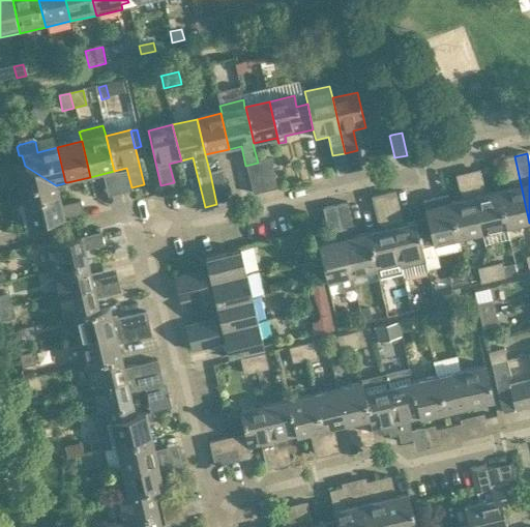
[(509,189),(497,193),(505,228),(529,223),(514,156),(502,159),(509,189)]
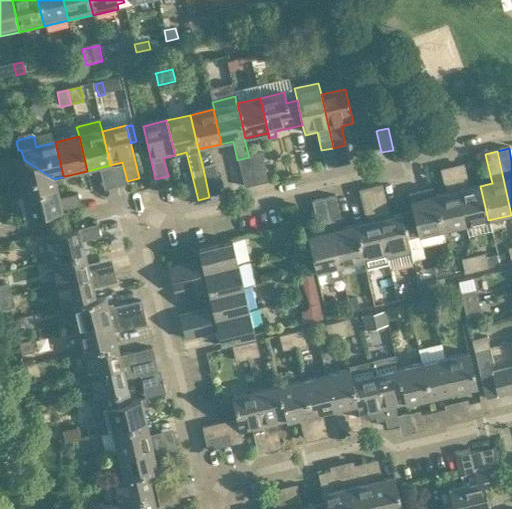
[(260,154),(249,157),(256,186),(267,183),(260,154)]
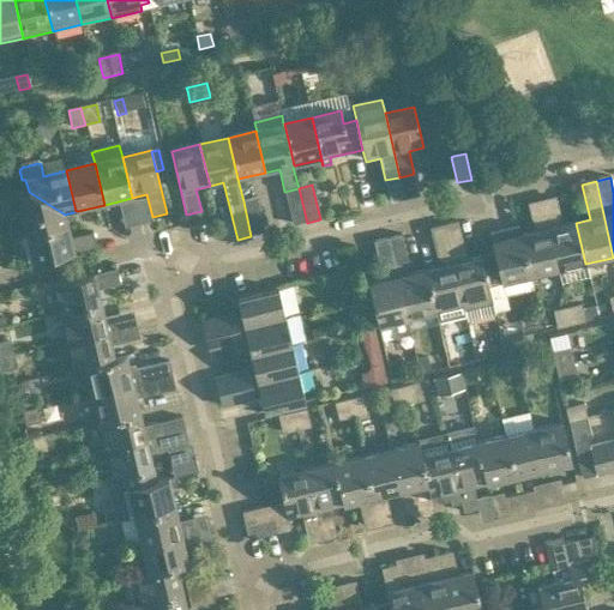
[(307,223),(299,188),(284,192),(293,227),(307,223)]
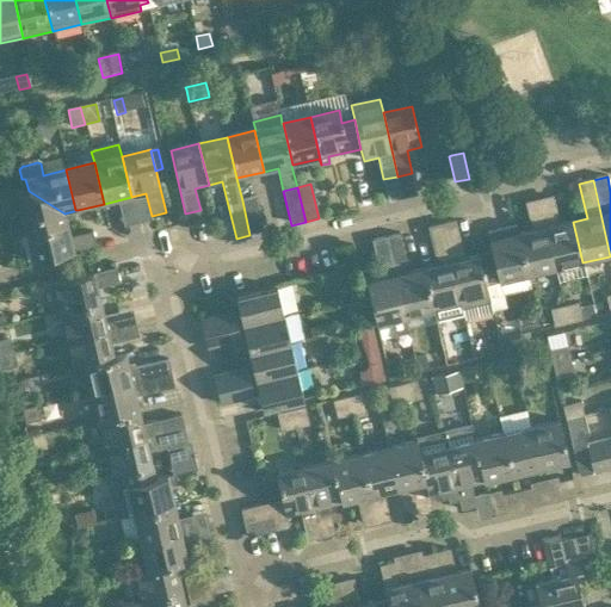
[(16,194),(20,215),(17,215),(11,222),(7,229),(10,239),(26,235),(67,224),(65,214),(29,191),(16,194)]
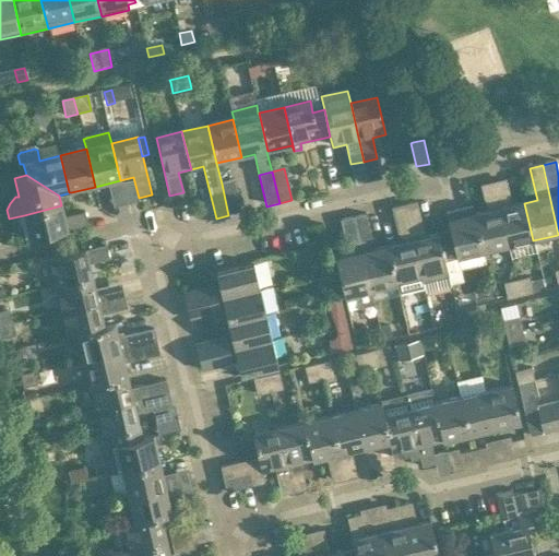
[(234,180),(222,184),(228,215),(241,212),(234,180)]
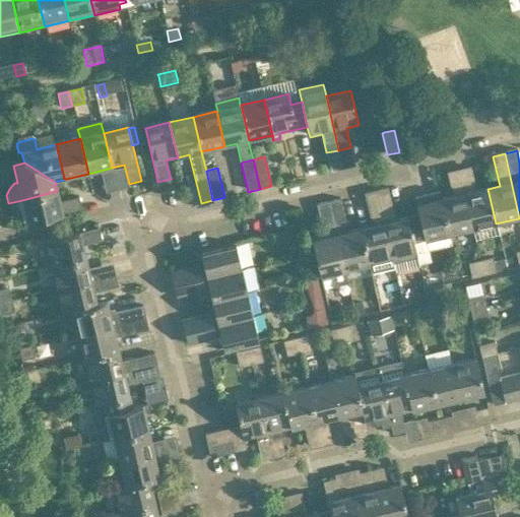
[(388,188),(376,191),(394,268),(395,272),(419,267),(418,266),(407,218),(396,221),(388,188)]
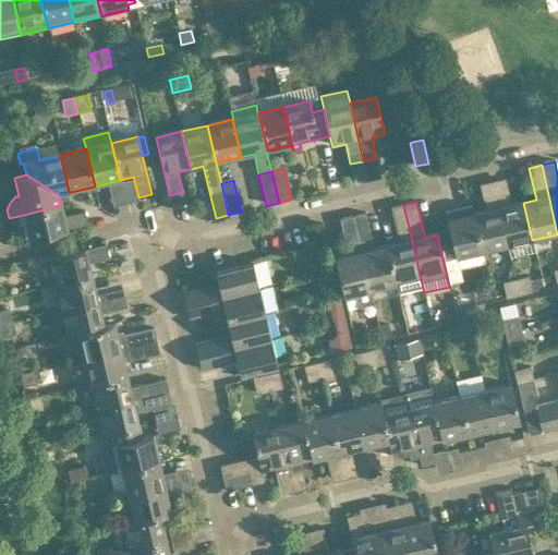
[(505,202),(497,204),(507,246),(532,240),(523,203),(506,207),(505,202)]
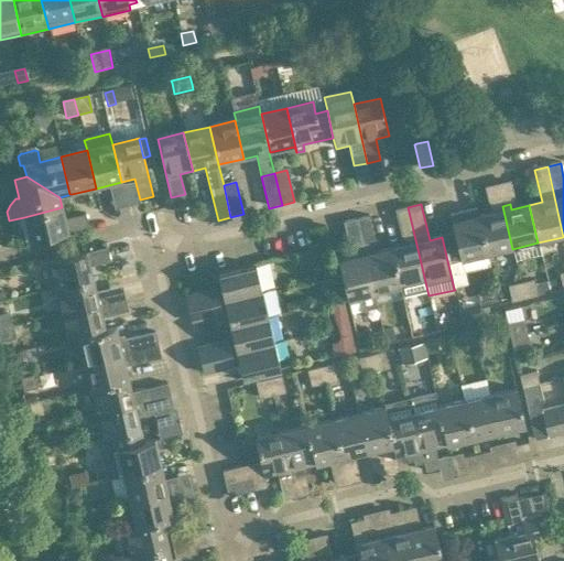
[(496,213),(477,217),(487,255),(512,249),(502,206),(495,207),(496,213)]
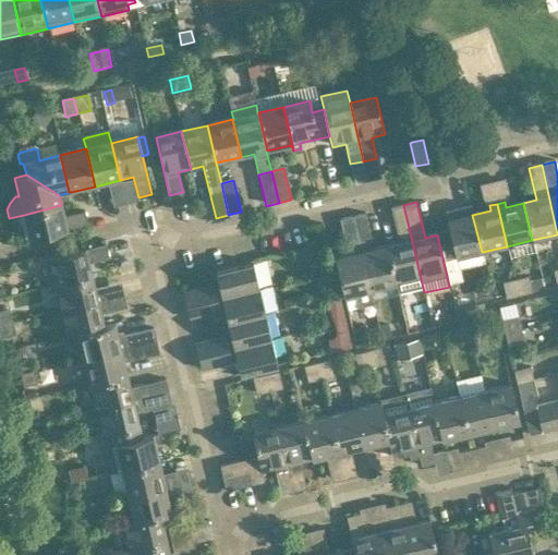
[(61,205),(24,215),(29,241),(88,227),(85,214),(64,218),(61,205)]
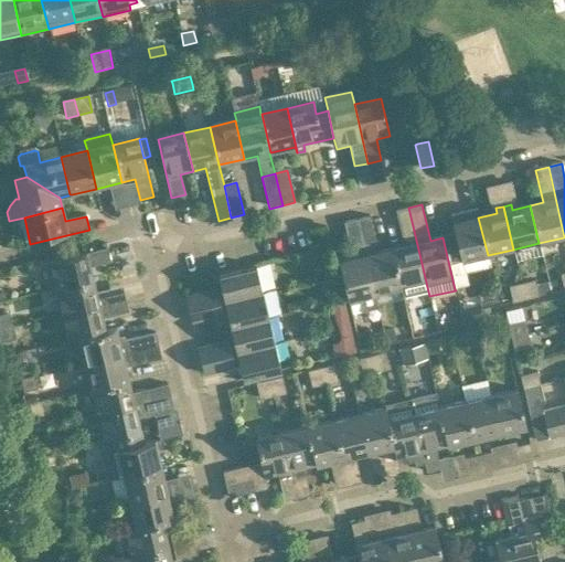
[(404,247),(392,250),(401,288),(403,297),(428,292),(408,208),(396,211),(404,247)]
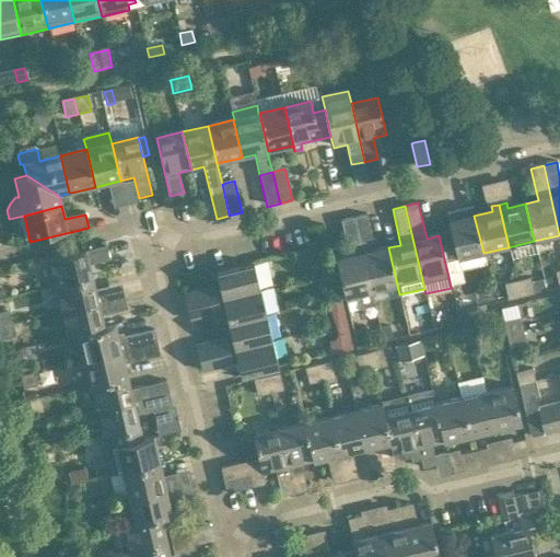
[(451,233),(439,235),(445,263),(483,253),(474,216),(473,207),(446,213),(446,217),(451,233)]
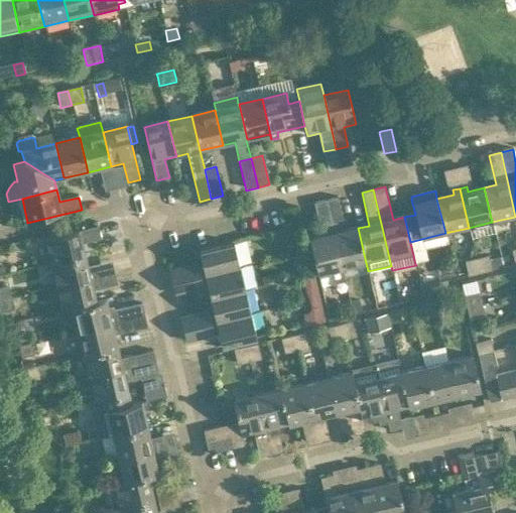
[(338,198),(326,201),(342,268),(366,263),(358,228),(346,231),(338,198)]
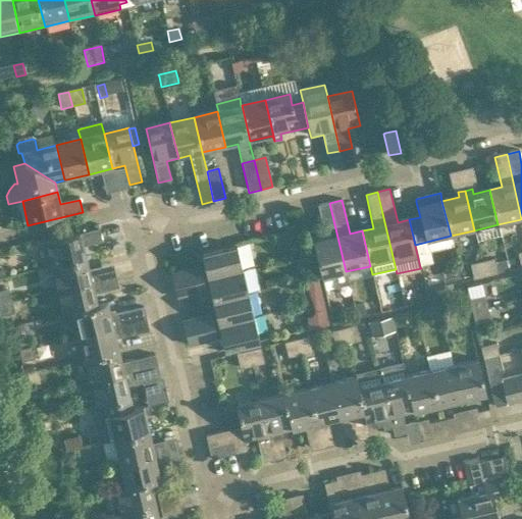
[(346,271),(329,203),(318,206),(326,240),(313,243),(325,292),(350,286),(346,271)]
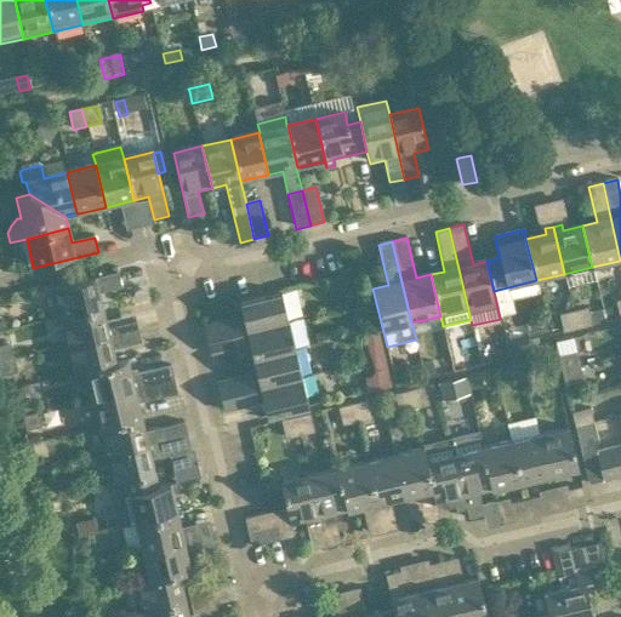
[(52,289),(60,319),(102,309),(98,295),(121,289),(118,273),(52,289)]
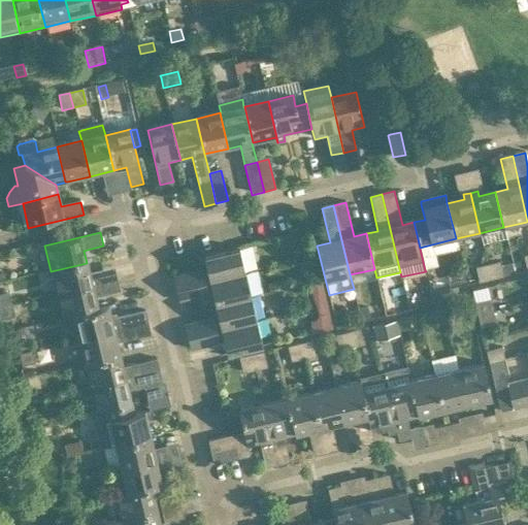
[(299,249),(296,253),(298,256),(302,259),(305,258),(308,255),(307,251),(303,248),(299,249)]
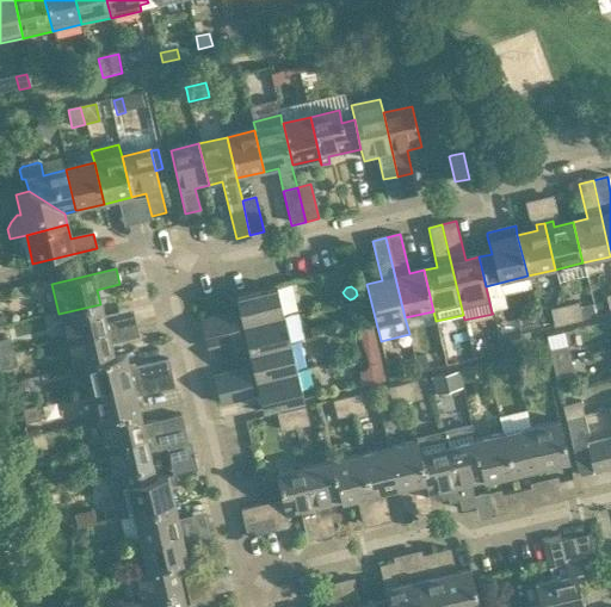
[(201,321),(204,335),(283,316),(276,289),(235,298),(239,311),(201,321)]
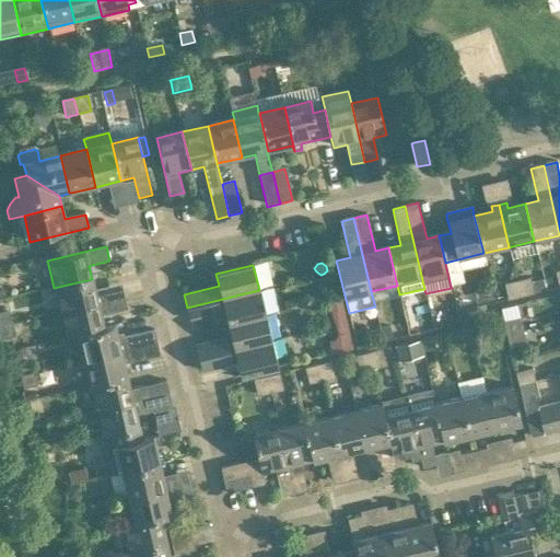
[(326,276),(319,279),(327,293),(334,290),(326,276)]
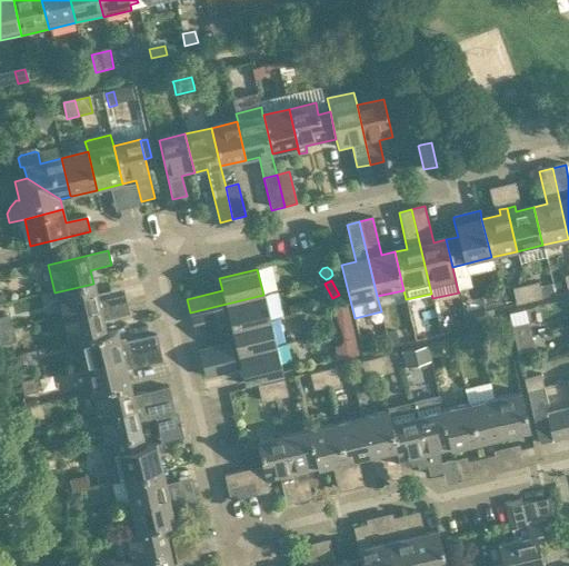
[(538,283),(525,286),(529,303),(542,299),(538,283)]
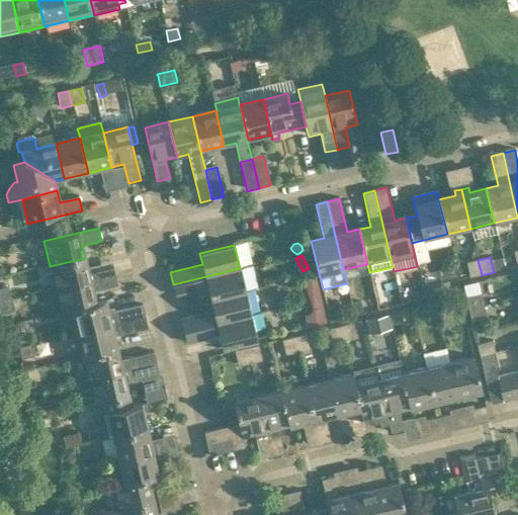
[(50,266),(56,289),(96,279),(94,272),(88,274),(85,258),(50,266)]
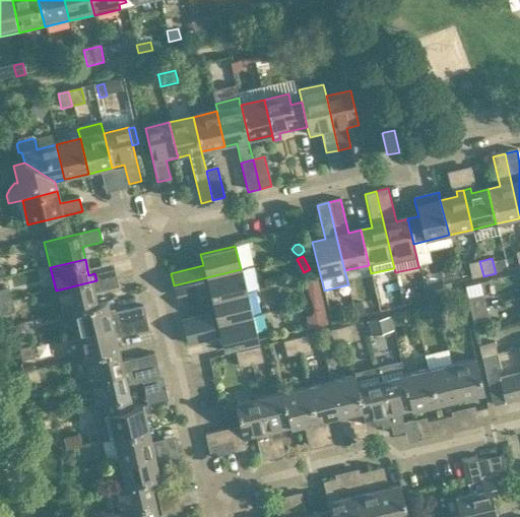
[(479,261),(468,264),(472,279),(483,276),(479,261)]
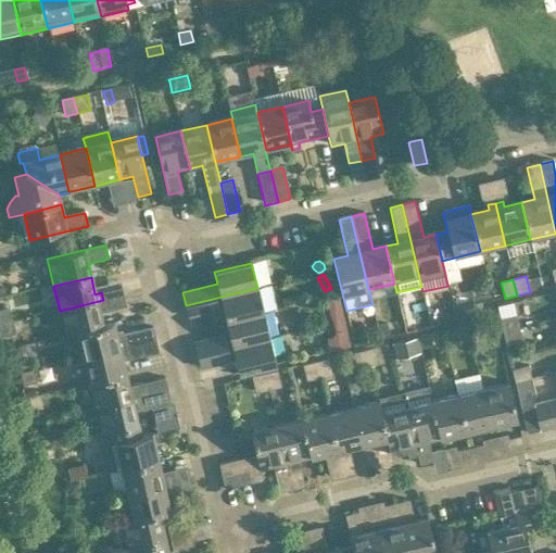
[(488,287),(470,291),(475,305),(491,302),(488,287)]
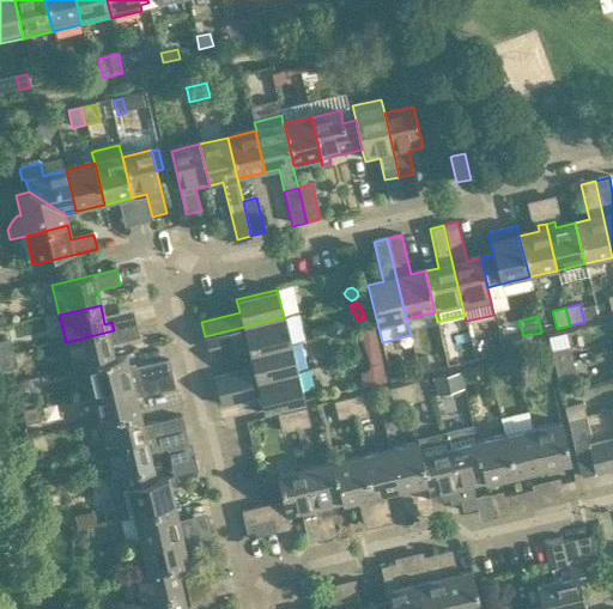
[(247,341),(250,355),(291,345),(284,317),(205,336),(208,351),(247,341)]
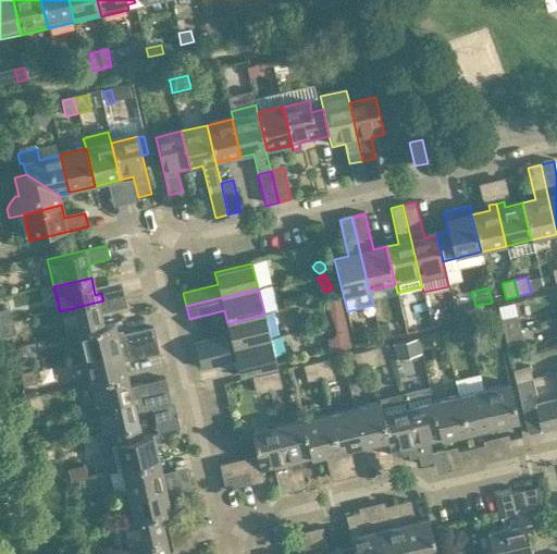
[(66,336),(77,334),(114,325),(114,324),(103,328),(99,309),(104,308),(103,300),(60,311),(66,336)]
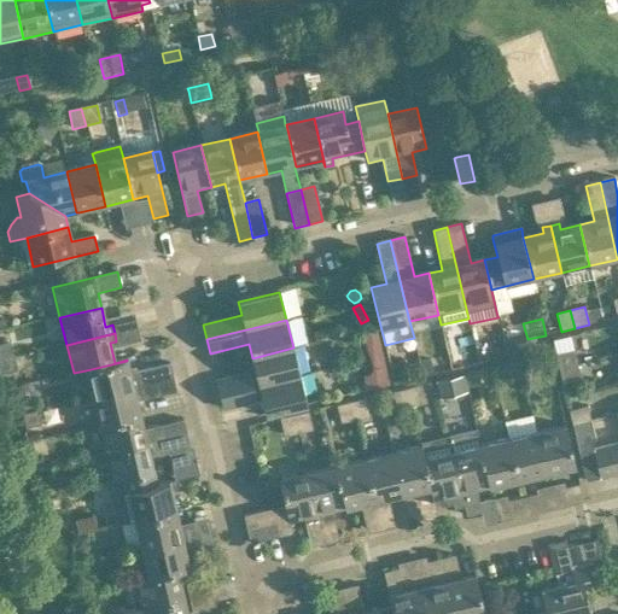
[(571,338),(554,341),(561,369),(577,366),(571,338)]
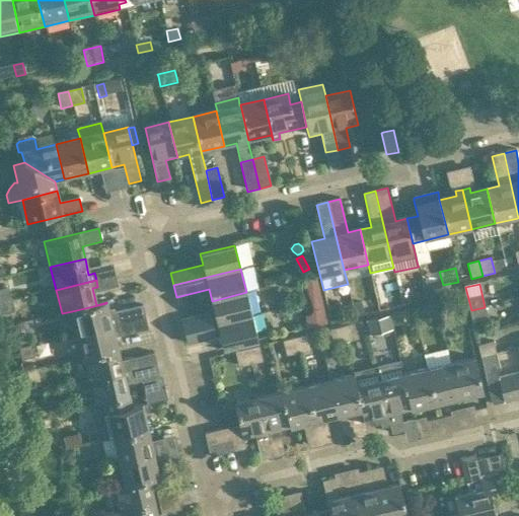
[(9,288),(0,290),(0,302),(12,300),(9,288)]
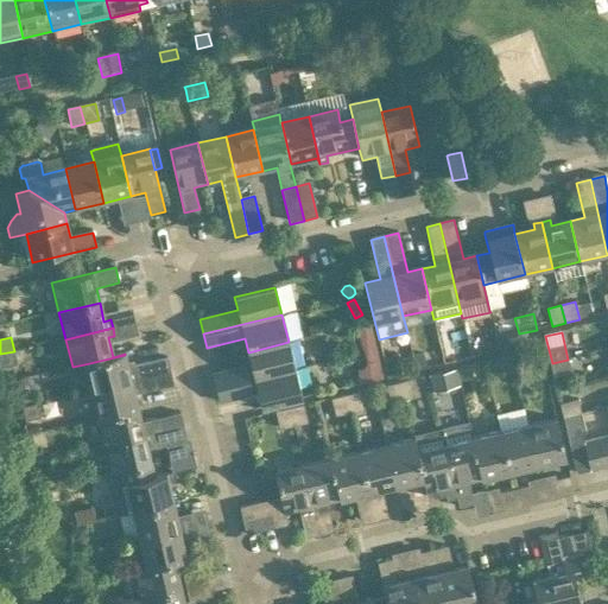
[(496,341),(489,343),(492,354),(500,351),(498,342),(496,341)]
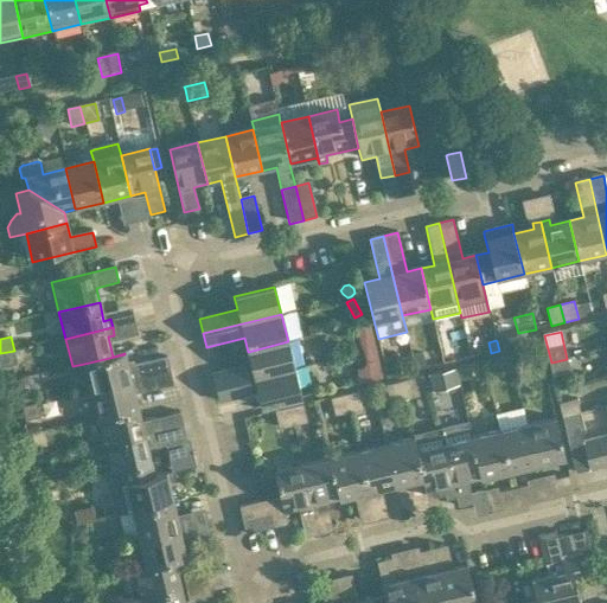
[(212,374),(216,389),(295,370),(288,341),(248,352),(250,366),(212,374)]
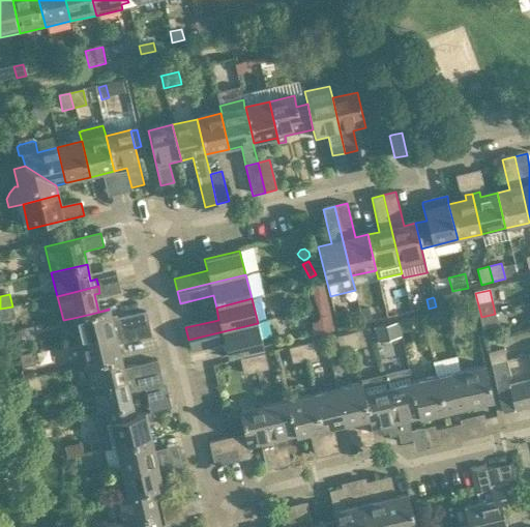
[(12,306),(0,309),(0,322),(15,319),(12,306)]
